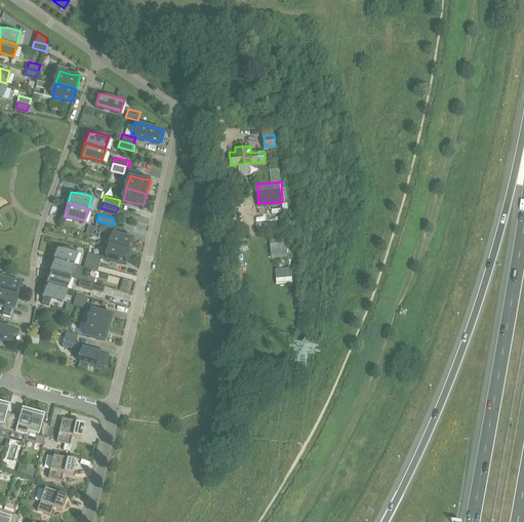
[(94,228),(110,232),(113,225),(96,221),(94,228)]
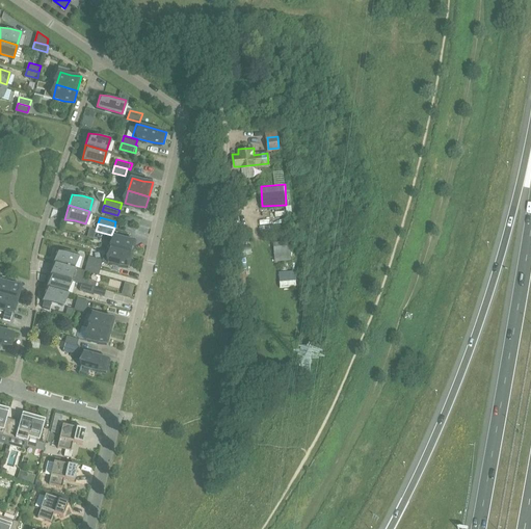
[(115,236),(112,248),(133,255),(136,240),(127,239),(115,236)]
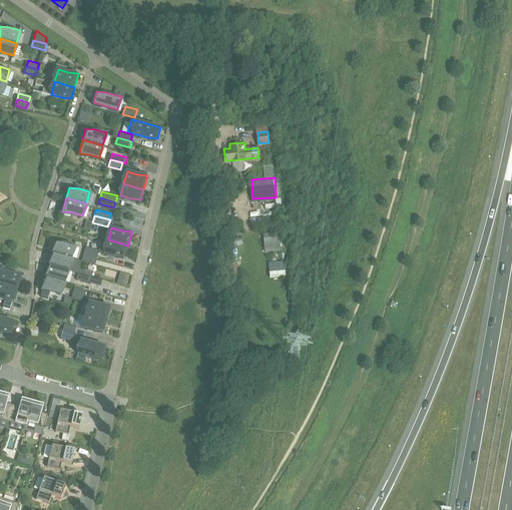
[(51,250),(71,257),(75,243),(64,240),(54,239),(51,250)]
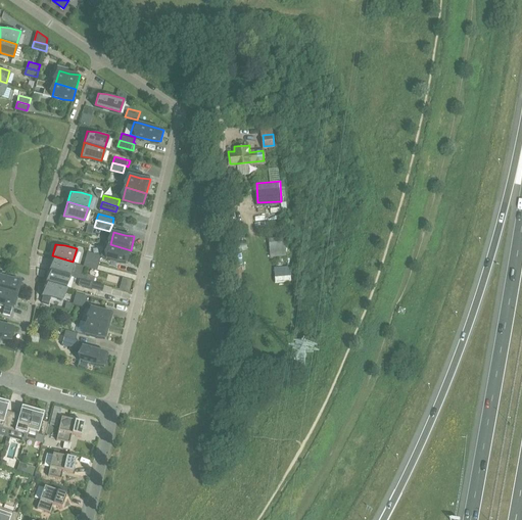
[(128,262),(131,250),(110,244),(106,257),(117,261),(128,262)]
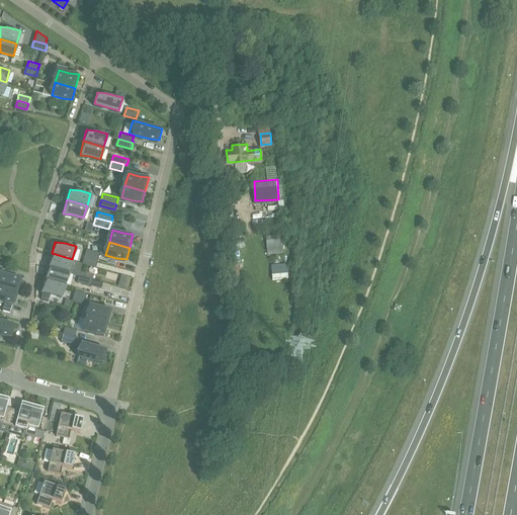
[(87,247),(85,256),(98,260),(100,251),(87,247)]
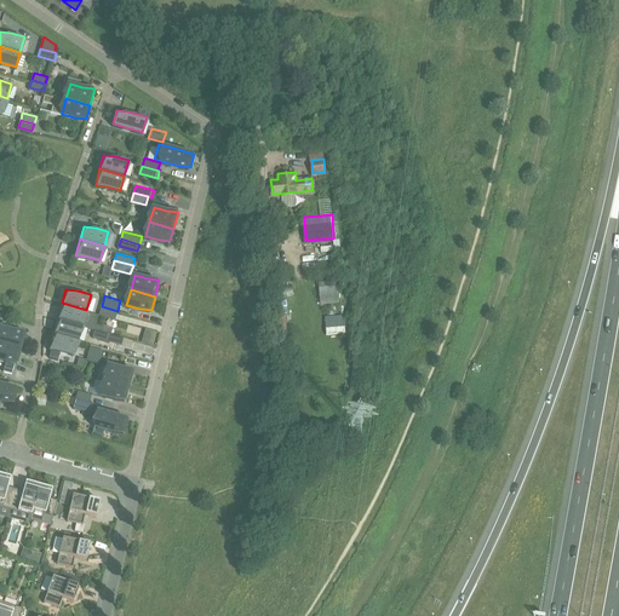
[(82,324),(86,310),(62,303),(58,317),(82,324)]
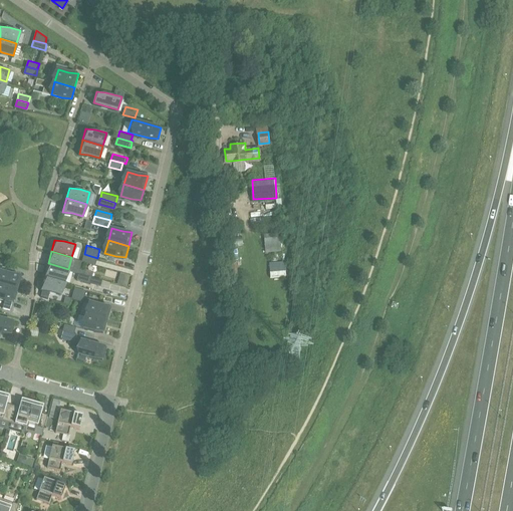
[(82,260),(95,264),(97,258),(84,254),(82,260)]
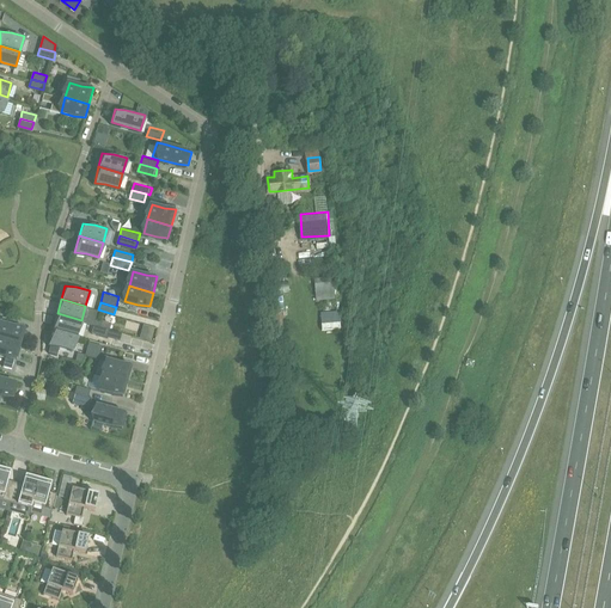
[(285,326),(282,311),(274,311),(276,327),(285,326)]
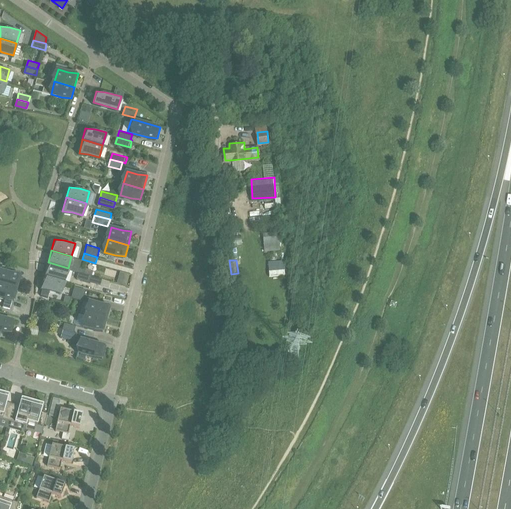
[(68,268),(48,262),(45,274),(64,280),(68,268)]
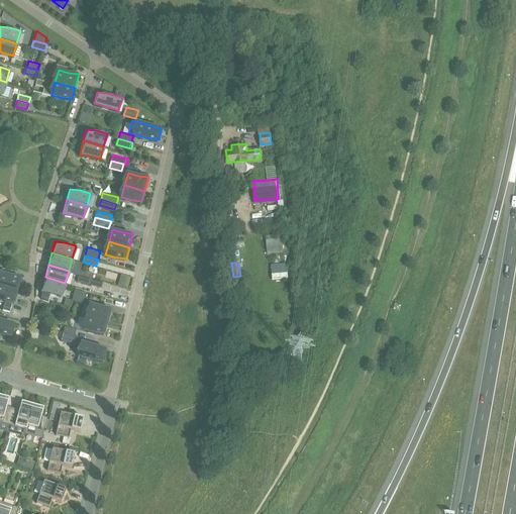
[(1,273),(0,278),(0,285),(18,291),(22,277),(12,276),(14,270),(3,267),(1,273)]
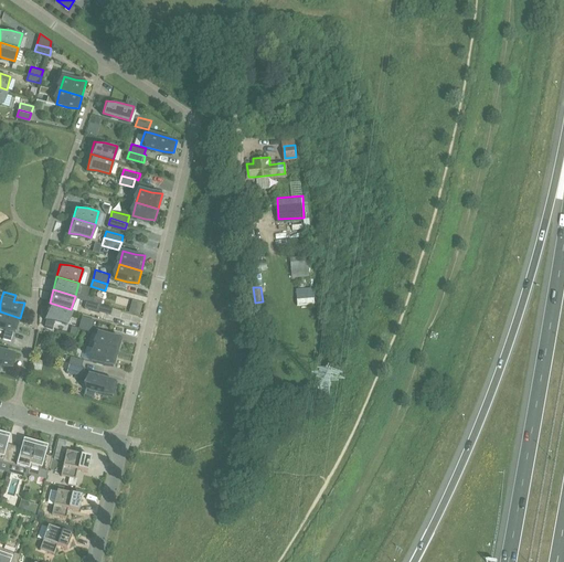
[(88,294),(86,299),(103,304),(104,303),(94,300),(96,296),(88,294)]
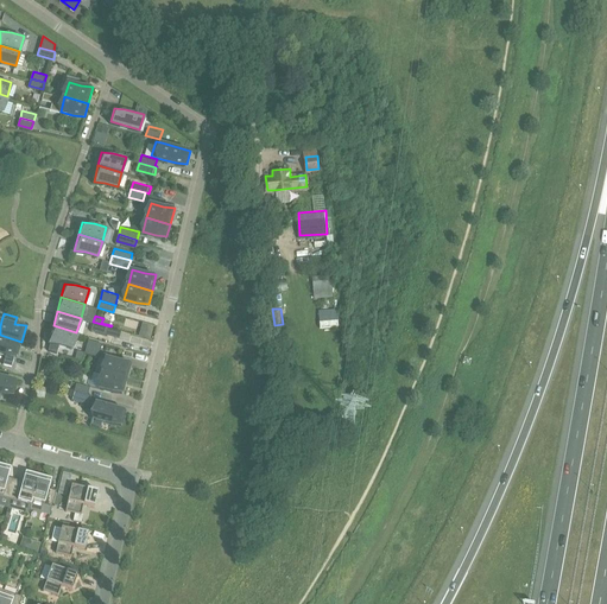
[(109,334),(111,326),(93,322),(92,329),(109,334)]
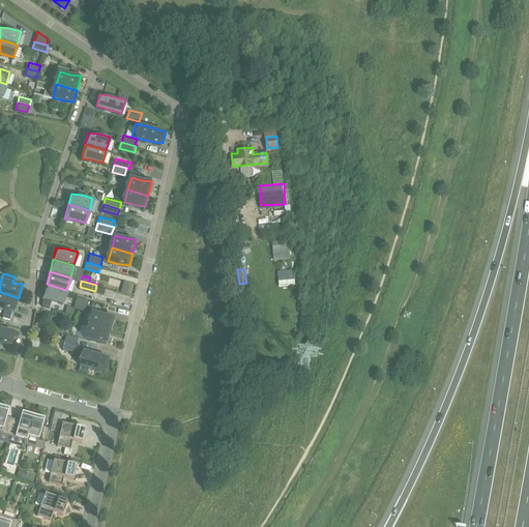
[(63,302),(66,290),(47,284),(42,298),(52,299),(63,302)]
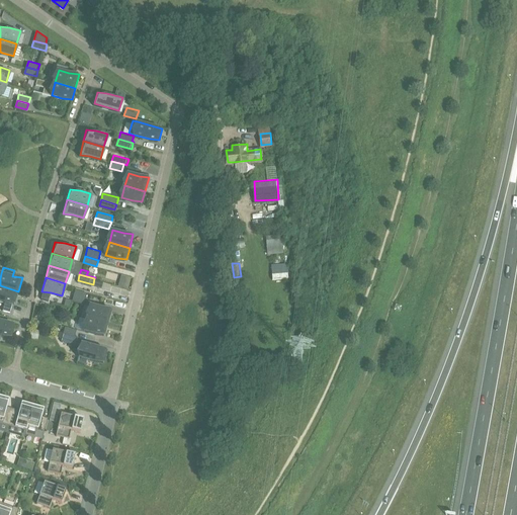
[(119,284),(127,287),(130,281),(120,278),(119,284)]
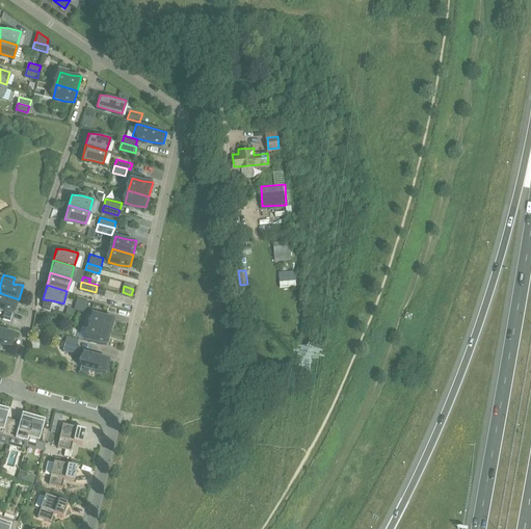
[(19,299),(0,293),(0,307),(5,309),(16,311),(19,299)]
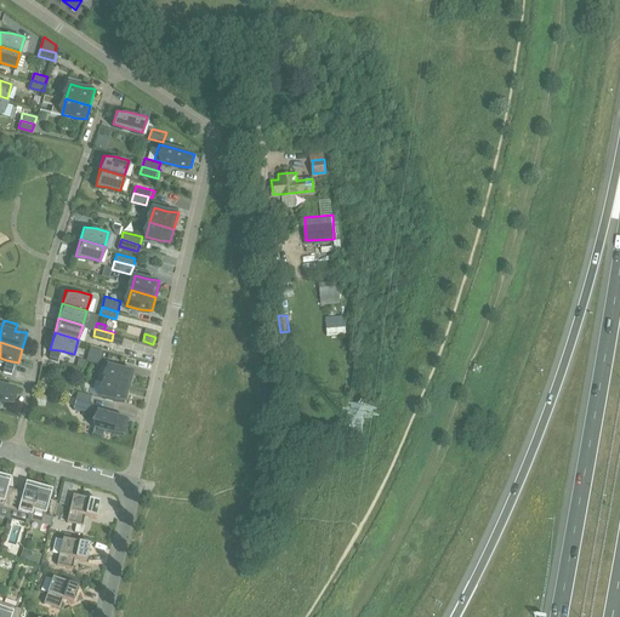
[(87,359),(101,363),(104,348),(91,344),(87,359)]
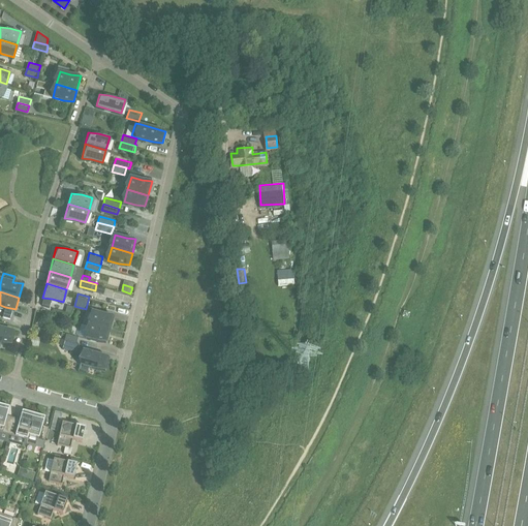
[(93,311),(90,323),(111,330),(115,315),(104,314),(93,311)]
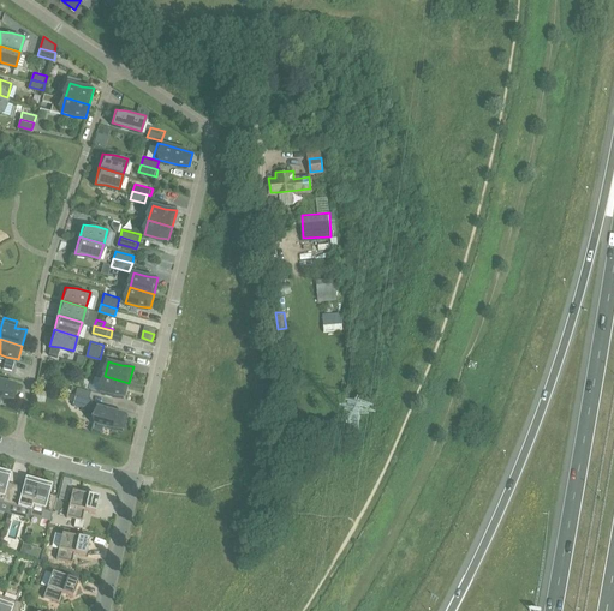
[(125,396),(129,383),(105,376),(101,391),(113,395),(125,396)]
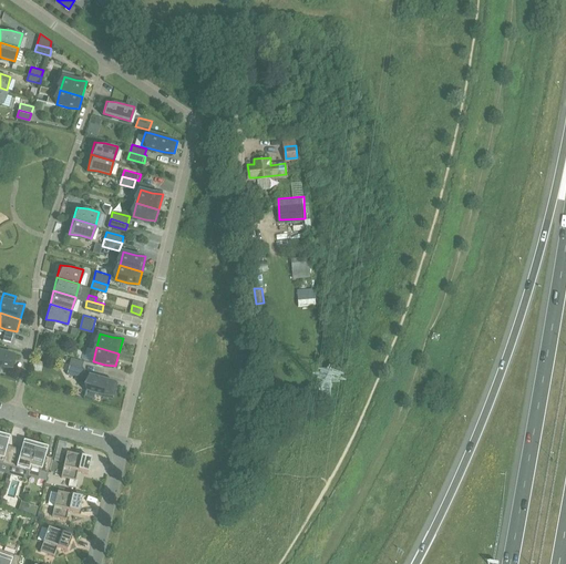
[(17,356),(0,350),(0,366),(2,367),(13,368),(17,356)]
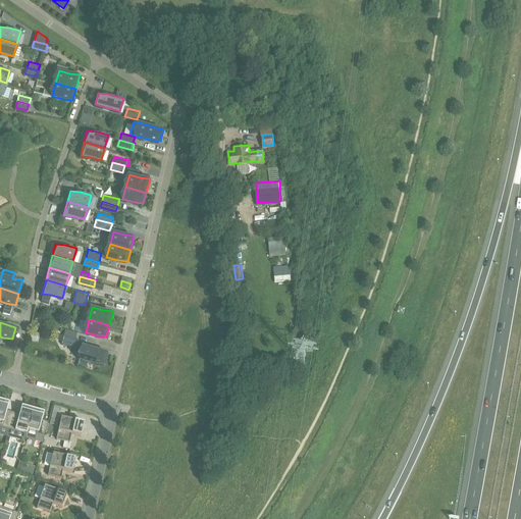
[(65,327),(64,333),(75,336),(77,330),(65,327)]
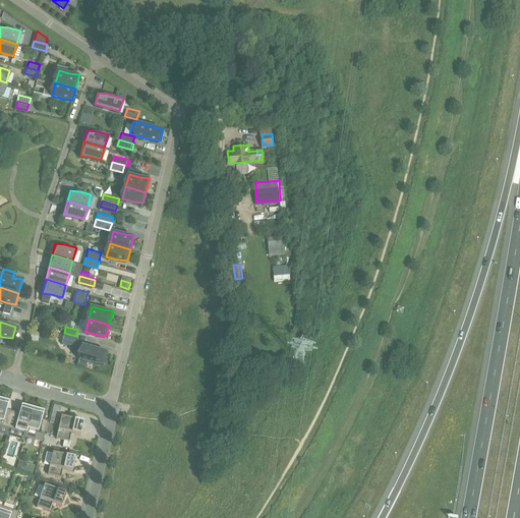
[(62,341),(77,345),(79,337),(75,336),(64,333),(62,341)]
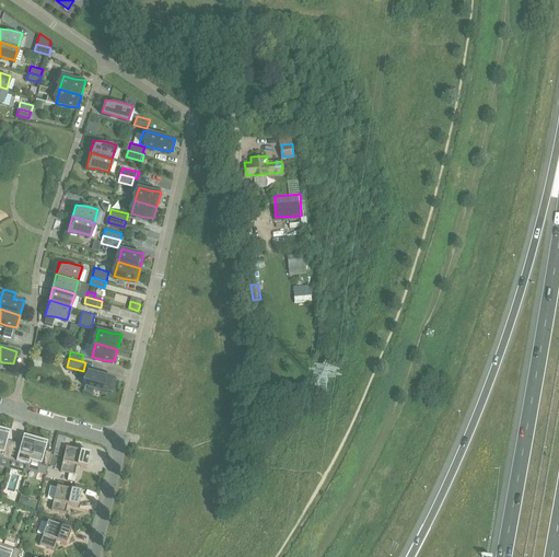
[(116,379),(90,371),(84,392),(93,394),(95,387),(103,390),(113,391),(116,379)]
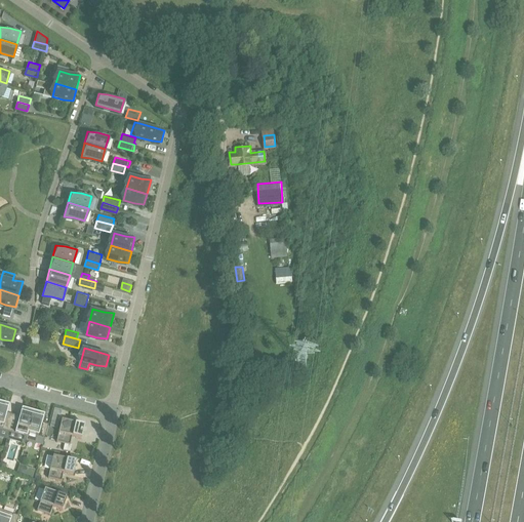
[(10,402),(0,399),(0,426),(9,429),(13,414),(7,412),(10,402)]
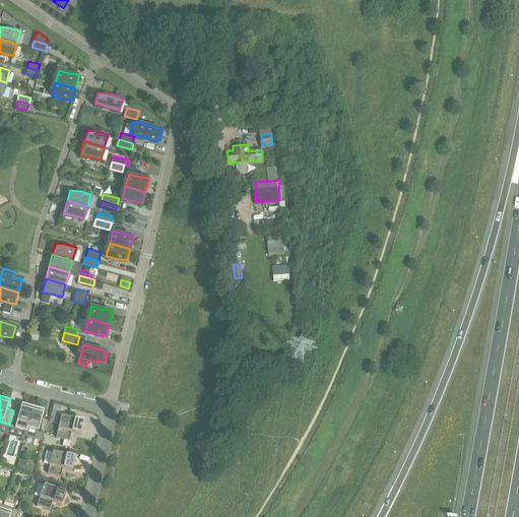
[(19,412),(13,410),(9,425),(27,430),(28,426),(35,405),(22,402),(19,412)]
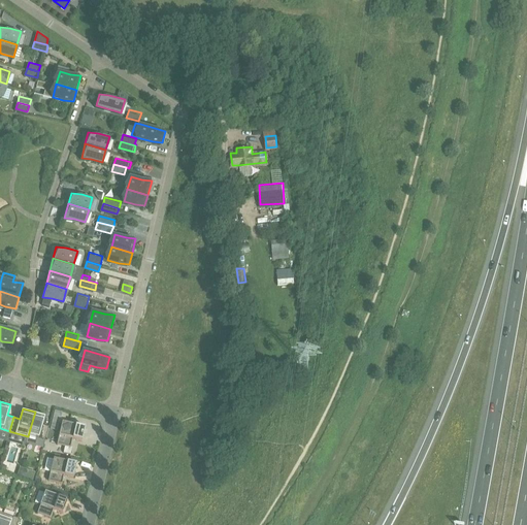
[(60,418),(61,418),(63,411),(56,408),(54,417),(60,418)]
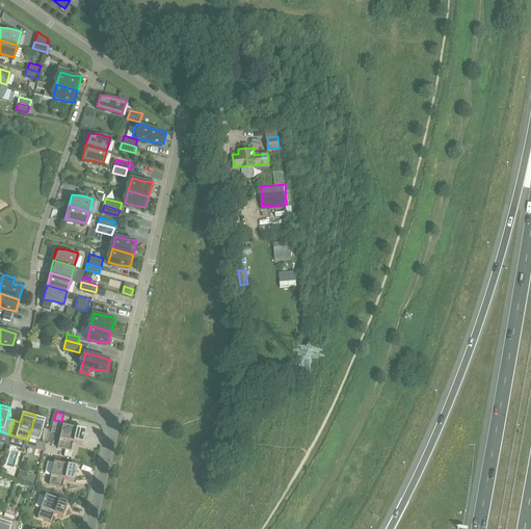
[(46,418),(35,415),(29,435),(40,439),(38,440),(46,442),(50,428),(49,430),(43,428),(46,418)]
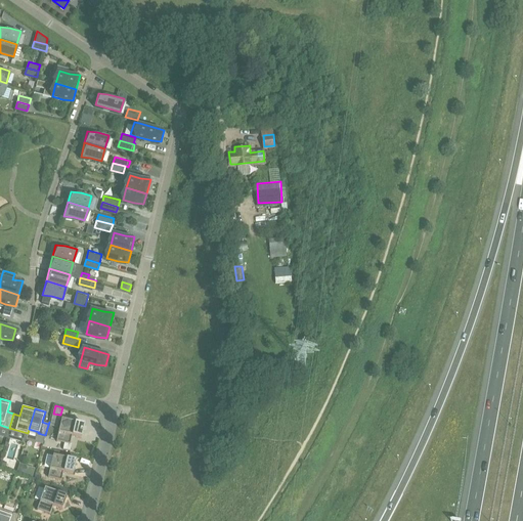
[(57,439),(64,441),(63,446),(71,448),(72,442),(71,442),(73,434),(82,436),(85,423),(62,418),(57,439)]
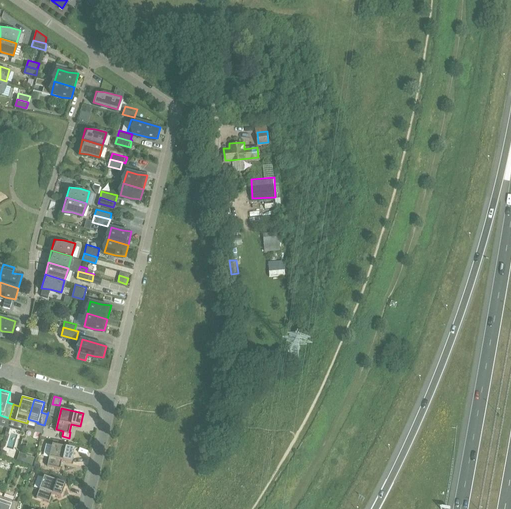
[(53,443),(47,464),(61,468),(63,459),(72,461),(75,448),(53,443)]
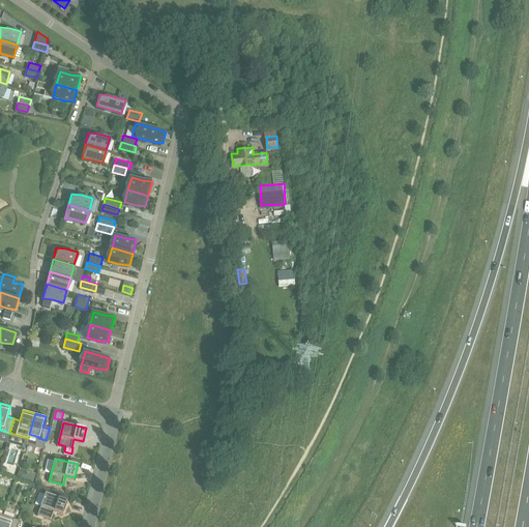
[(35,472),(20,467),(18,475),(33,480),(35,472)]
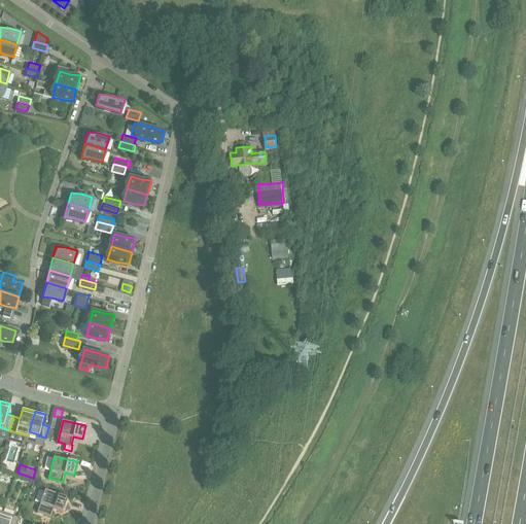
[(64,496),(66,490),(51,485),(49,490),(45,489),(38,511),(51,515),(55,507),(63,510),(68,497),(64,496)]
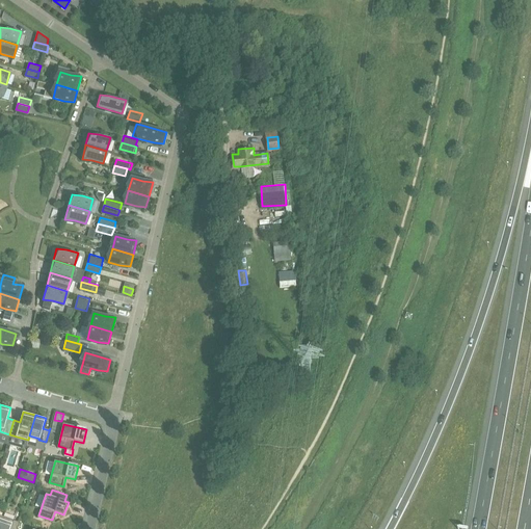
[(3,514),(0,523),(0,528),(17,528),(21,521),(3,514)]
